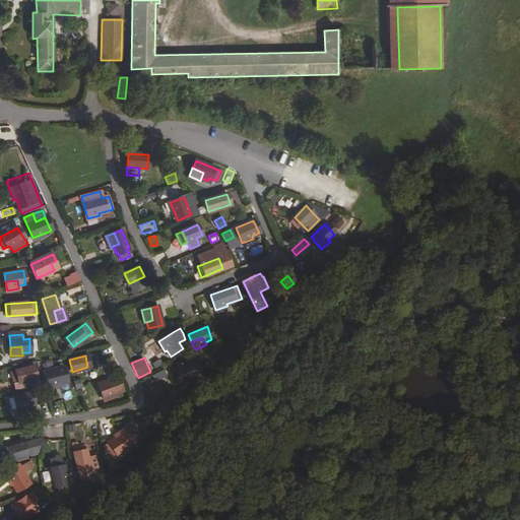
[(197,363),(177,365),(178,373),(190,371),(191,378),(198,377),(197,363)]
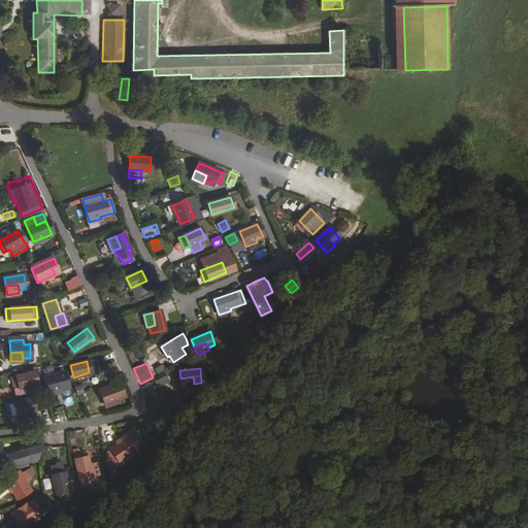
[(109,373),(111,381),(120,377),(117,370),(109,373)]
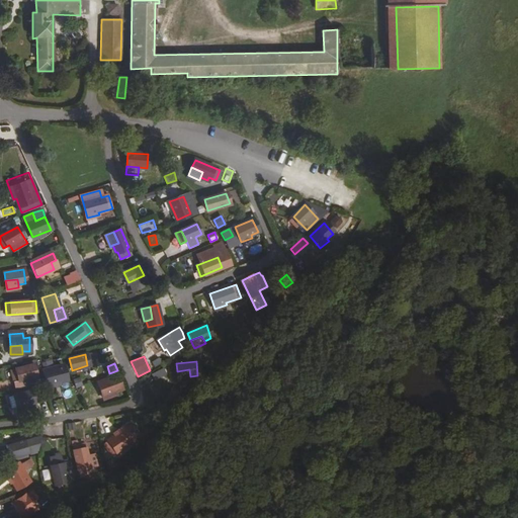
[(33,364),(11,370),(14,381),(36,376),(33,364)]
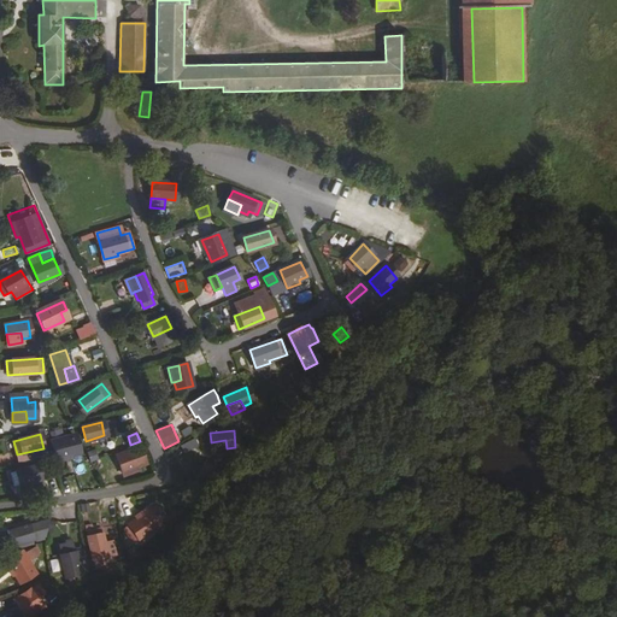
[(74,436),(52,442),(54,452),(68,448),(70,454),(78,452),(74,436)]
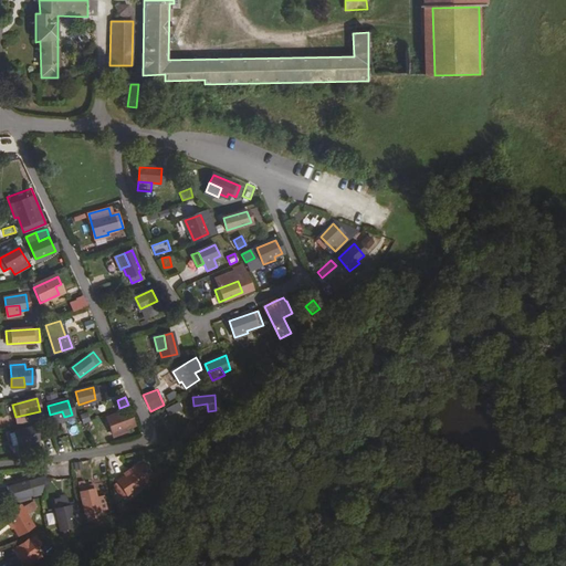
[(194,406),(195,415),(208,413),(208,411),(207,404),(194,406)]
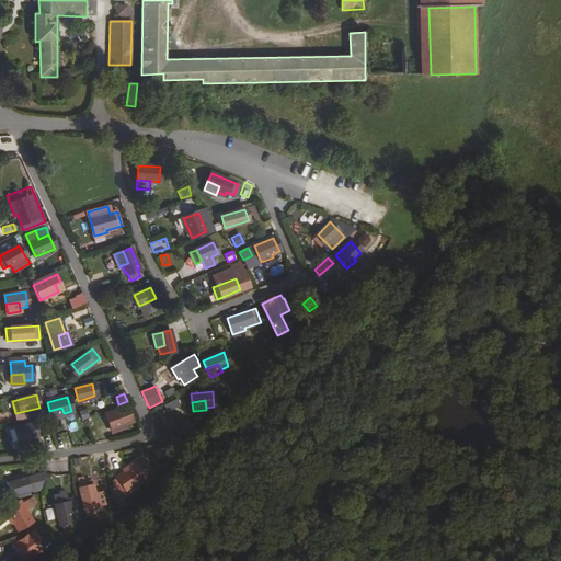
[(61,408),(49,411),(52,420),(64,416),(64,413),(61,408)]
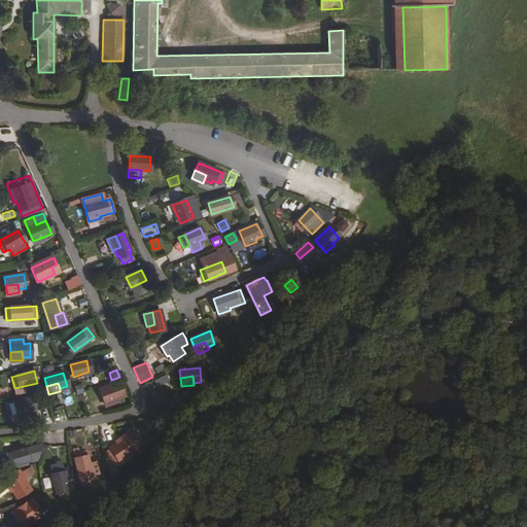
[(118,383),(100,389),(103,397),(114,393),(116,398),(124,396),(118,383)]
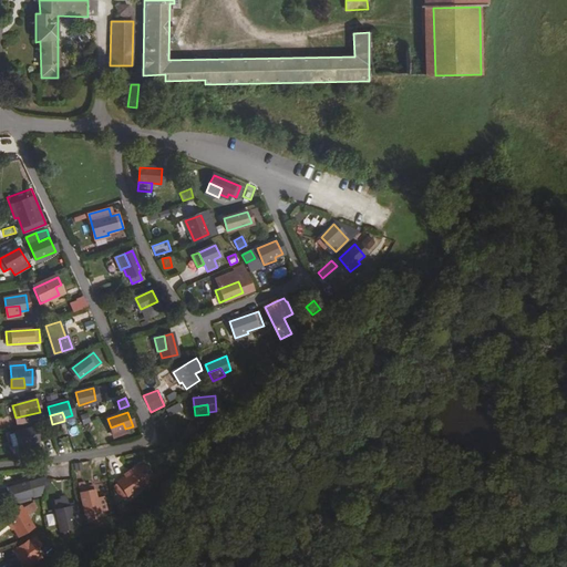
[(80,416),(83,424),(90,422),(88,414),(80,416)]
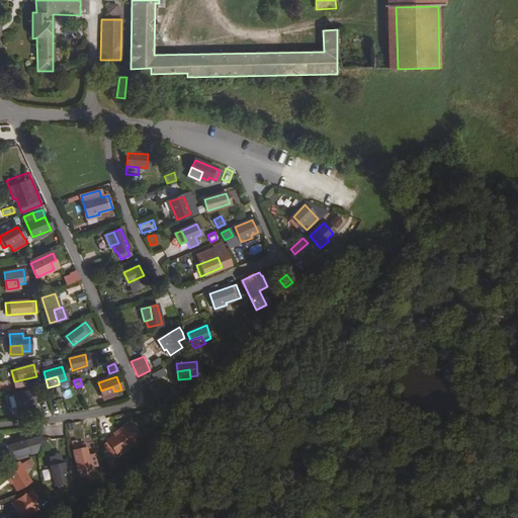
[(112,386),(101,391),(104,399),(115,394),(114,392),(112,386)]
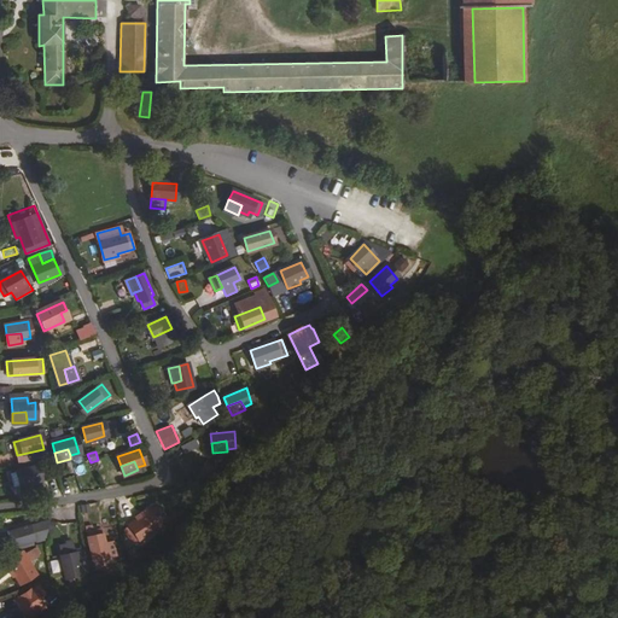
[(38,466),(18,472),(22,485),(24,494),(38,490),(35,482),(41,479),(38,466)]
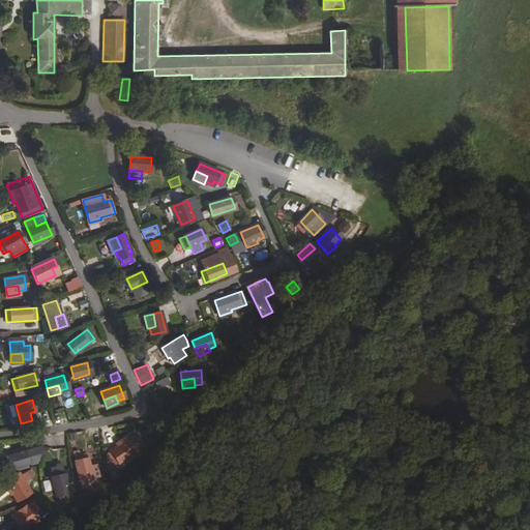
[(12,417),(19,416),(16,405),(9,406),(12,417)]
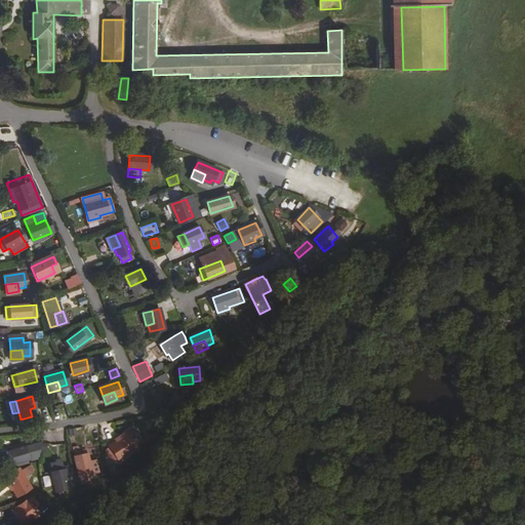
[(132,426),(128,429),(139,445),(144,442),(132,426)]
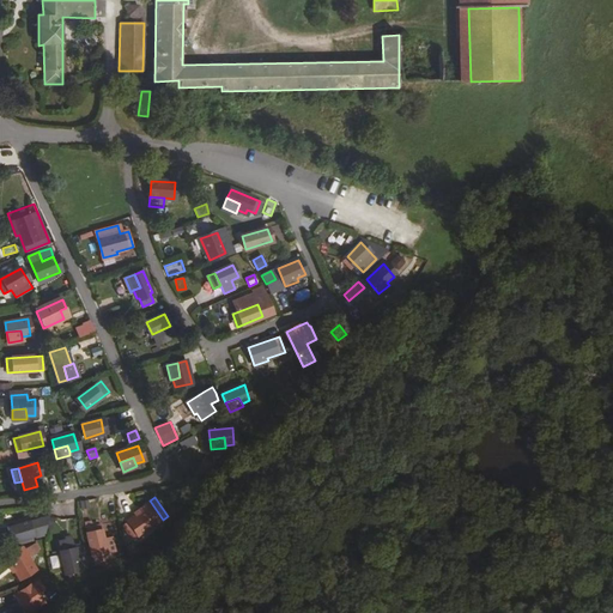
[(122,526),(132,540),(158,521),(147,505),(135,513),(137,516),(122,526)]
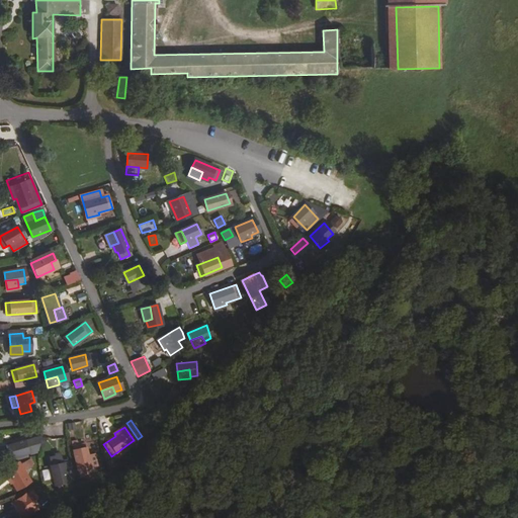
[(33,439),(25,441),(28,452),(33,439)]
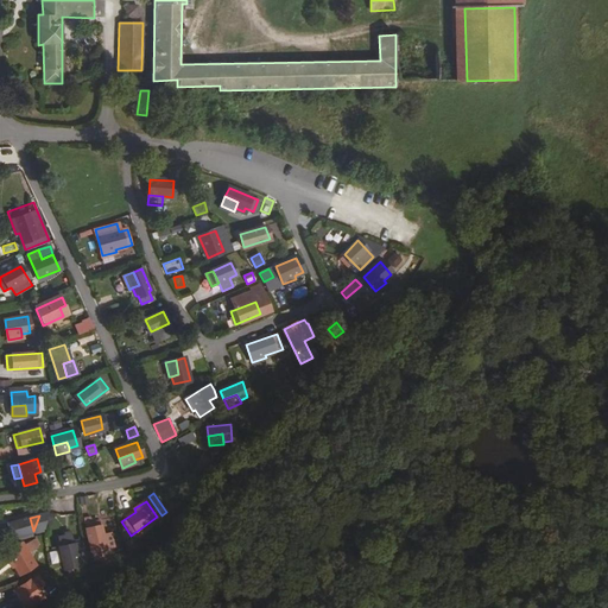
[(30,518),(2,526),(7,539),(33,531),(30,518)]
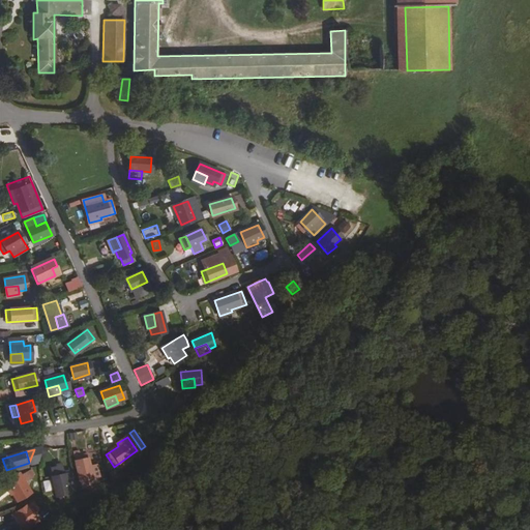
[(80,455),(75,457),(80,479),(97,475),(95,466),(89,468),(86,453),(80,455)]
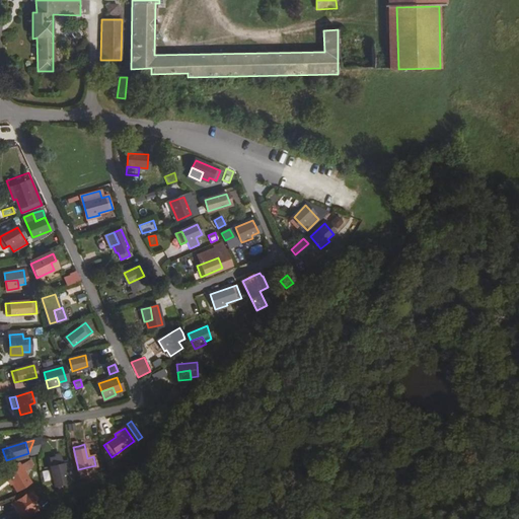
[(62,460),(50,462),(56,485),(73,482),(69,462),(63,464),(62,460)]
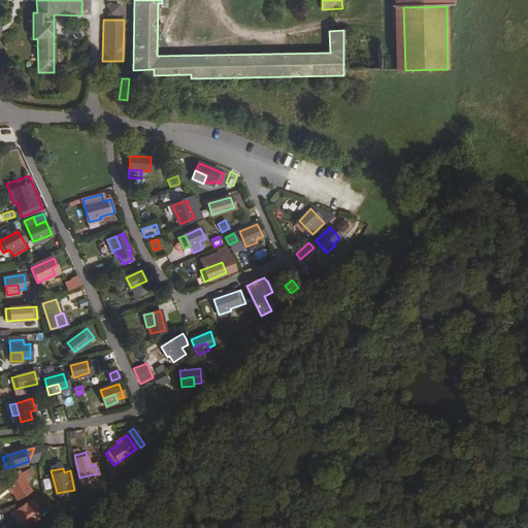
[(19,472),(11,476),(18,487),(12,490),(17,497),(29,490),(19,472)]
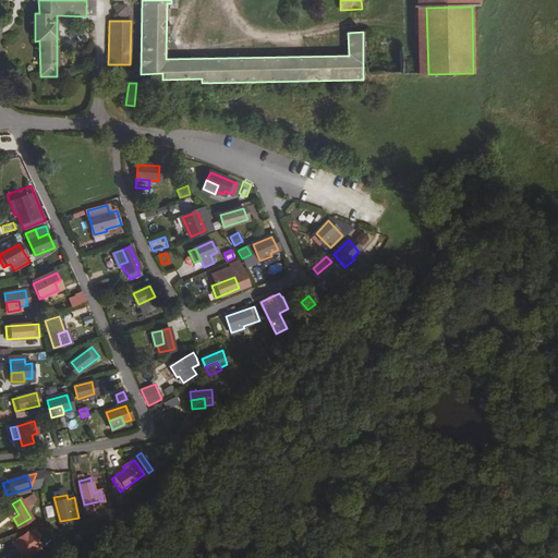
[(12,504),(4,509),(11,520),(13,518),(19,514),(12,504)]
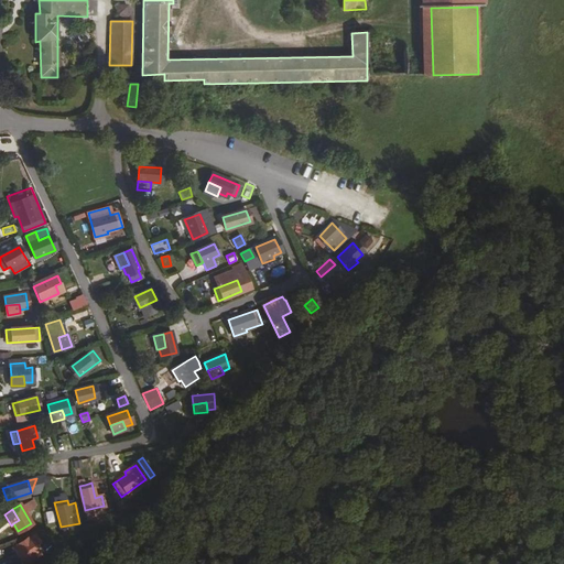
[(29,539),(18,545),(29,560),(39,553),(29,539)]
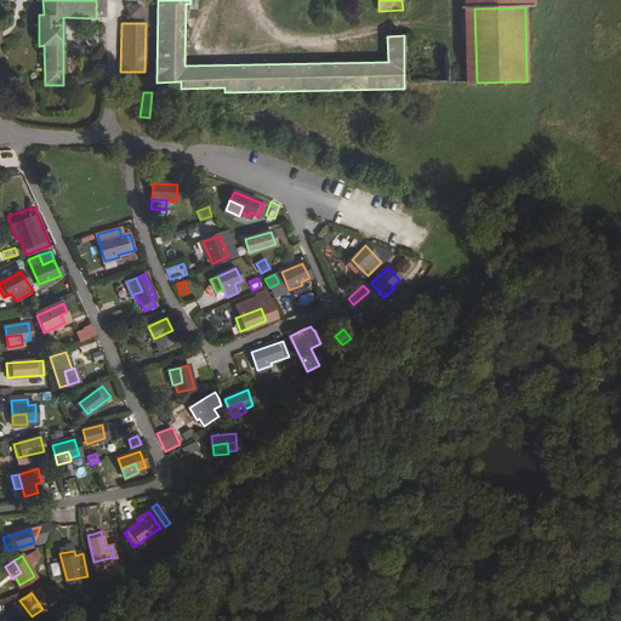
[(26,620),(32,616),(20,600),(15,604),(26,620)]
